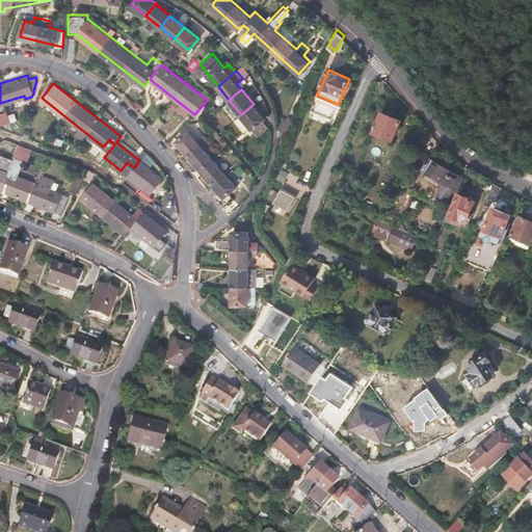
[(338,104),(317,95),(311,109),(331,118),(338,104)]
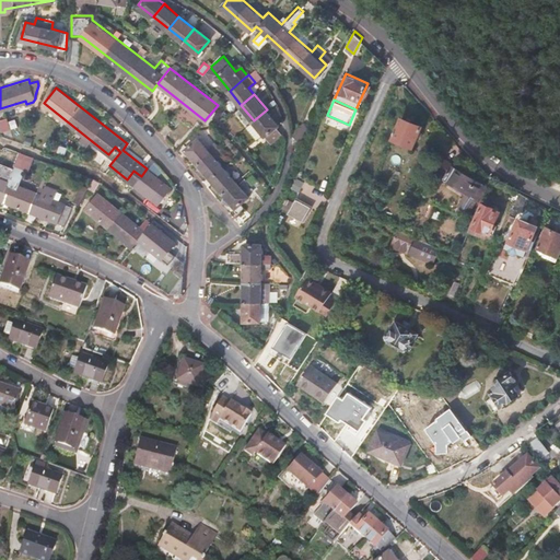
[(264,132),(271,143),(282,133),(277,127),(279,125),(267,109),(254,120),(264,132)]
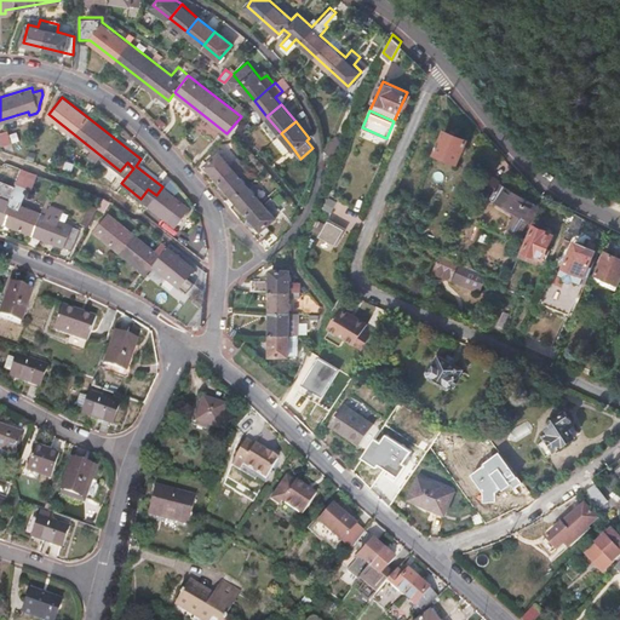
[(248,135),(257,144),(269,136),(260,125),(248,135)]
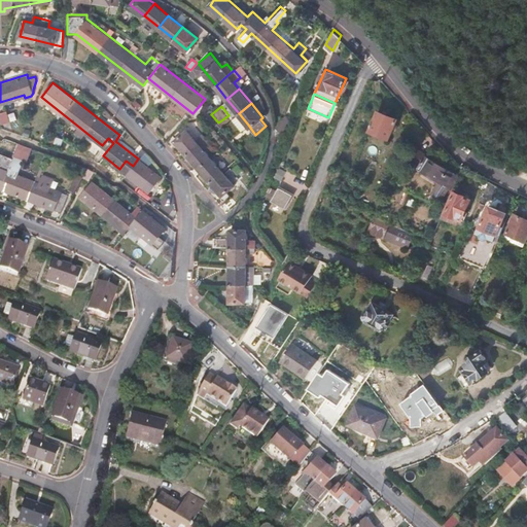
[(389,137),(397,117),(379,109),(371,129),(389,137)]
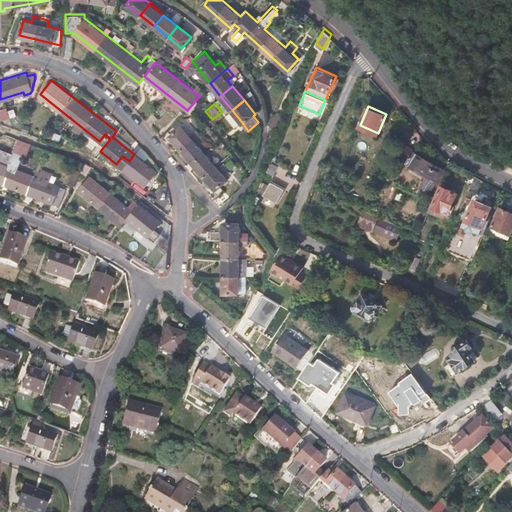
[(0,109),(0,115),(1,122),(10,121),(8,109),(0,109)]
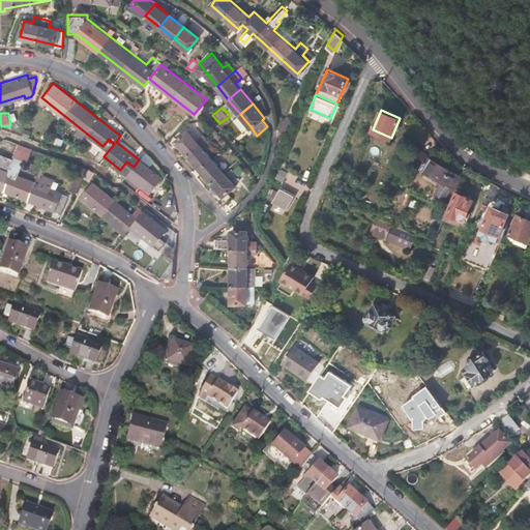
[(249,125),(240,114),(235,119),(244,130),(249,125)]
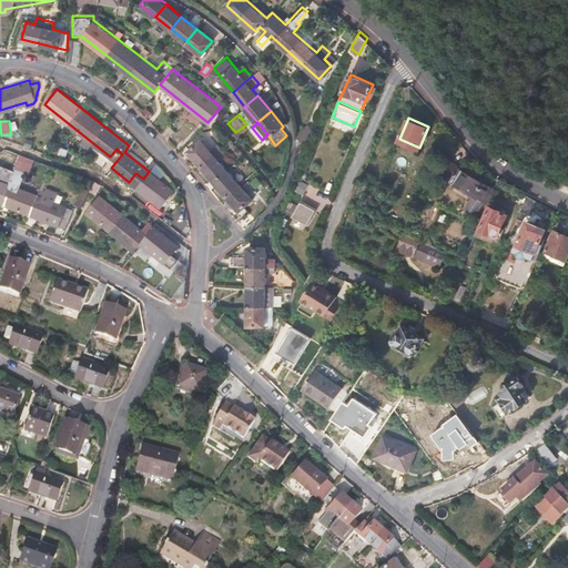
[(302,143),(312,132),(305,127),(295,138),(302,143)]
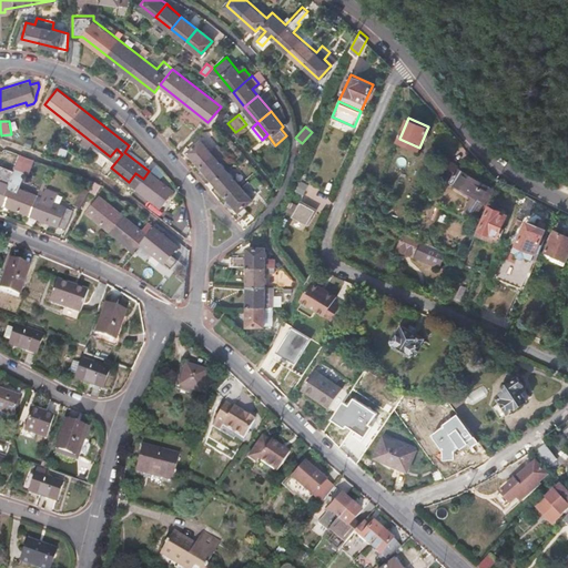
[(454,135),(447,128),(435,138),(442,145),(454,135)]
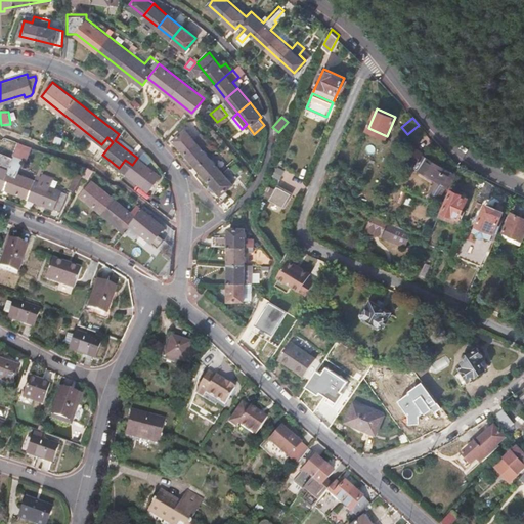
[(419,125),(407,134),(408,135),(413,141),(425,132),(419,125)]
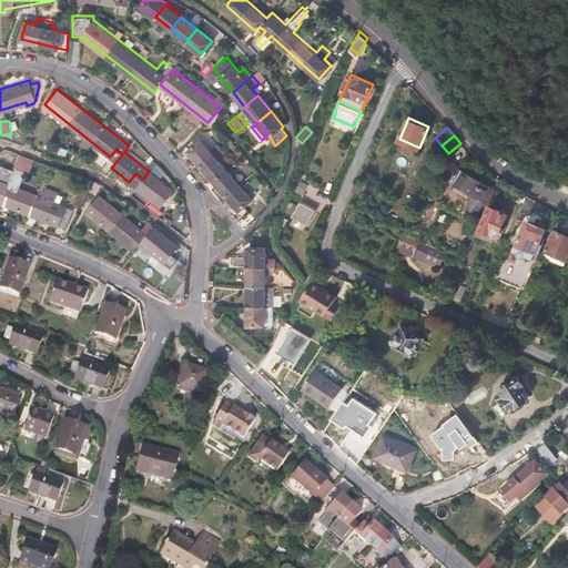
[(252,199),(201,139),(188,150),(239,210),(252,199)]
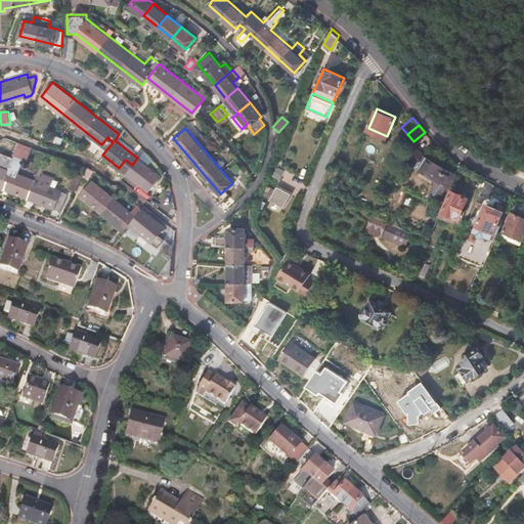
[(51,134),(49,141),(62,145),(64,138),(51,134)]
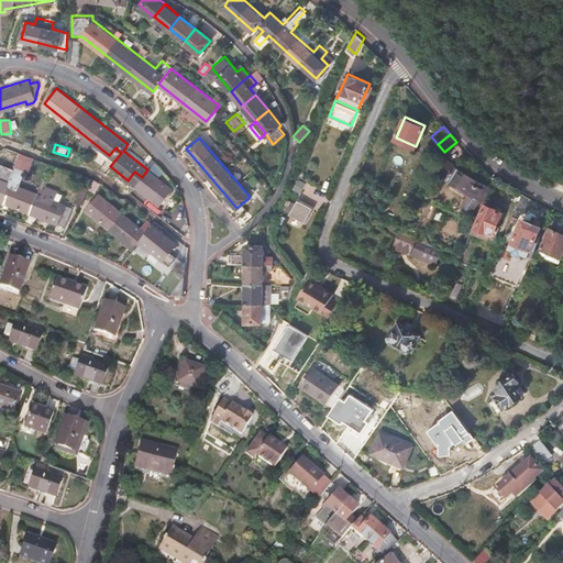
[(0,199),(1,200),(13,167),(7,165),(1,178),(0,178),(0,199)]
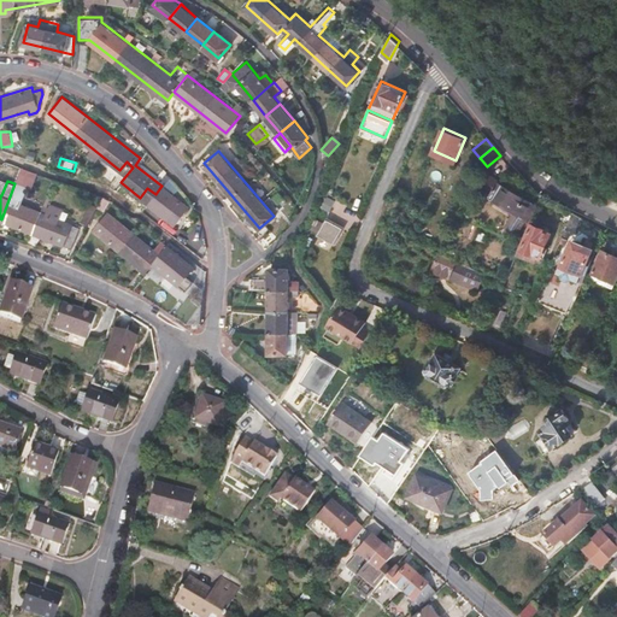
[(526,217),(534,204),(500,181),(491,195),(526,217)]
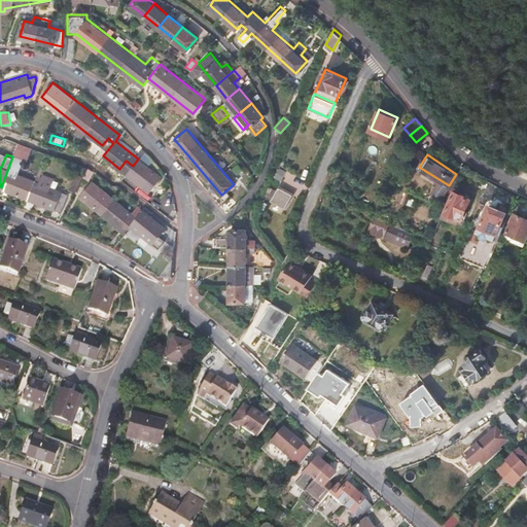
[(12,156),(1,187),(60,210),(67,192),(18,173),(24,159),(13,155),(12,156)]
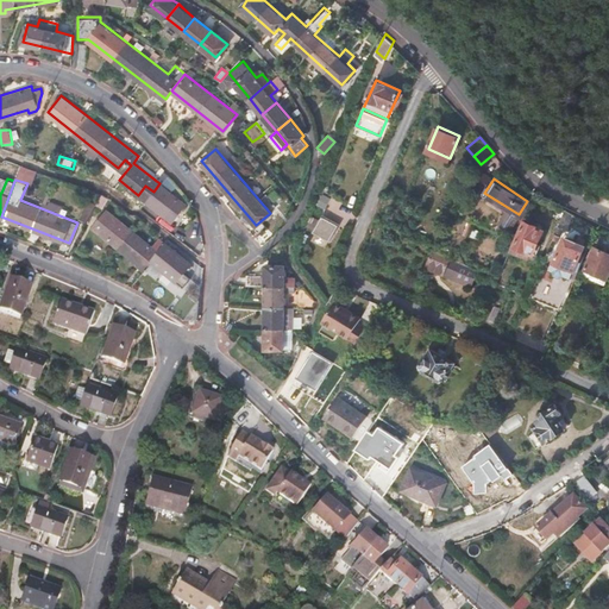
[(186,203),(159,183),(154,192),(146,201),(164,214),(171,206),(179,212),(186,203)]
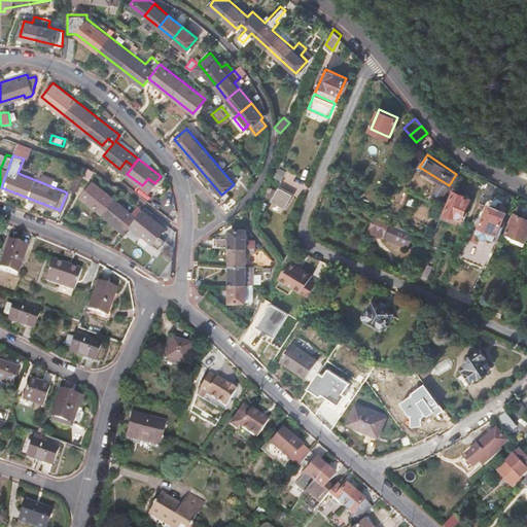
[(85,200),(103,213),(114,199),(92,180),(85,187),(92,192),(85,200)]
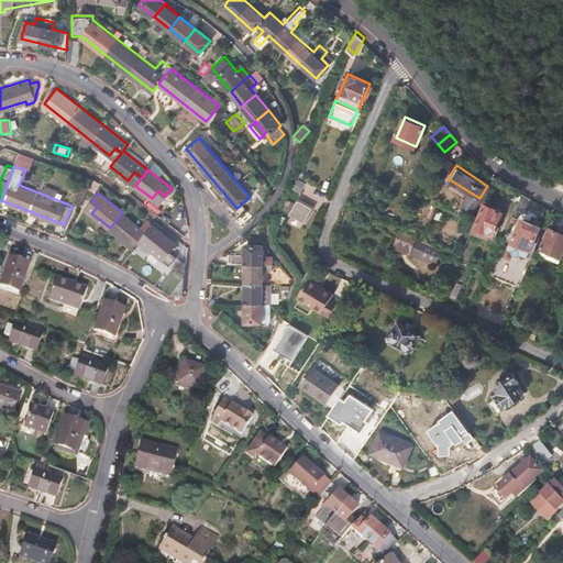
[(525,209),(530,197),(522,192),(514,213),(518,216),(520,210),(525,209)]
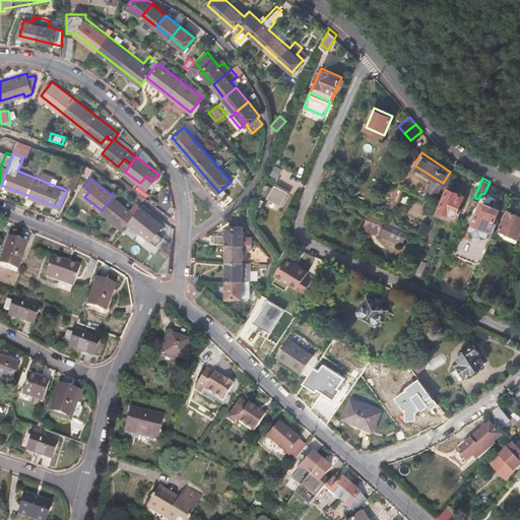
[(280,206),(286,192),(272,186),(266,200),(280,206)]
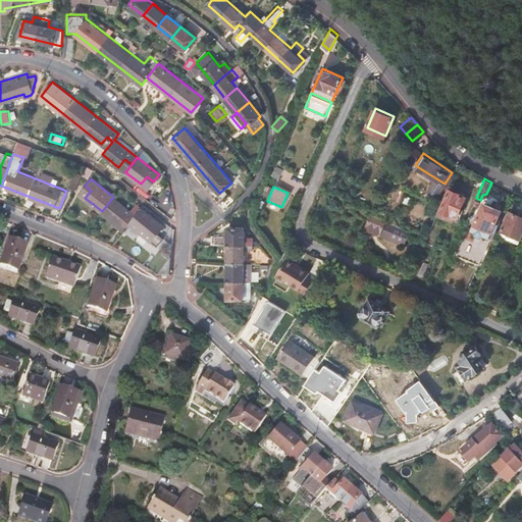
[(442,208),(439,207),(436,214),(453,220),(455,215),(460,217),(464,208),(462,207),(466,197),(460,194),(460,193),(451,189),(442,208)]
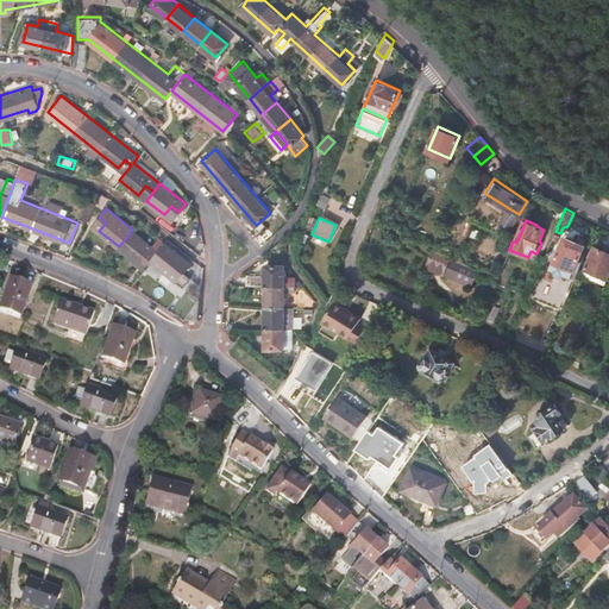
[(262,244),(274,233),(267,226),(256,237),(262,244)]
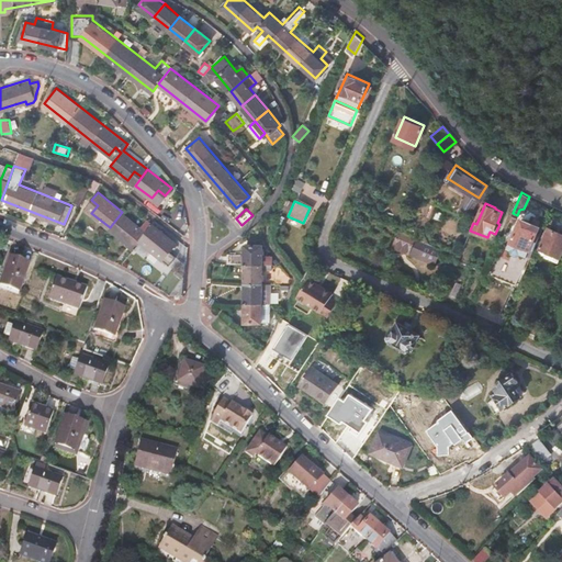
[(122,212),(110,227),(126,240),(133,234),(139,239),(146,231),(122,212)]
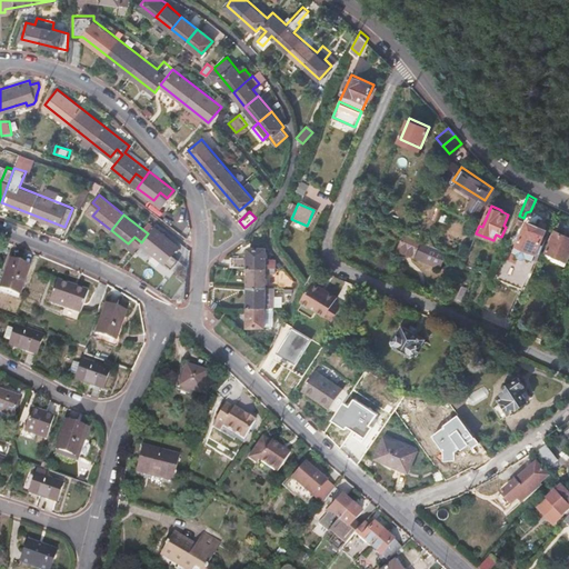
[(540,251),(543,243),(540,242),(545,229),(539,227),(540,225),(529,221),(520,241),(538,249),(538,251),(540,251)]
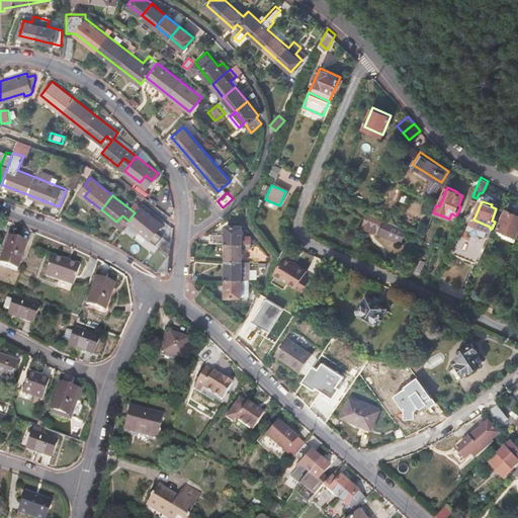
[(135,212),(128,221),(144,233),(150,226),(156,231),(162,224),(141,206),(135,212)]
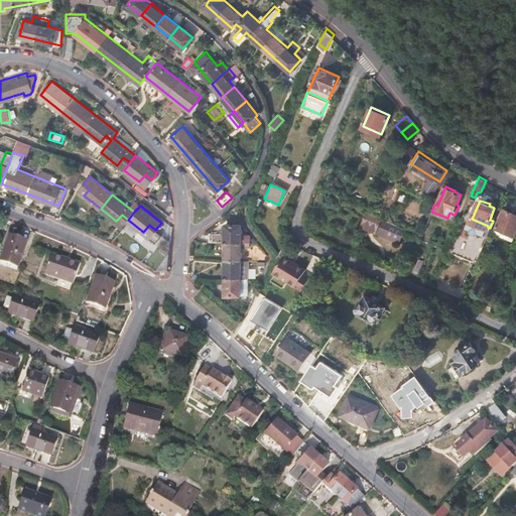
[(363,222),(368,212),(355,206),(350,216),(363,222)]
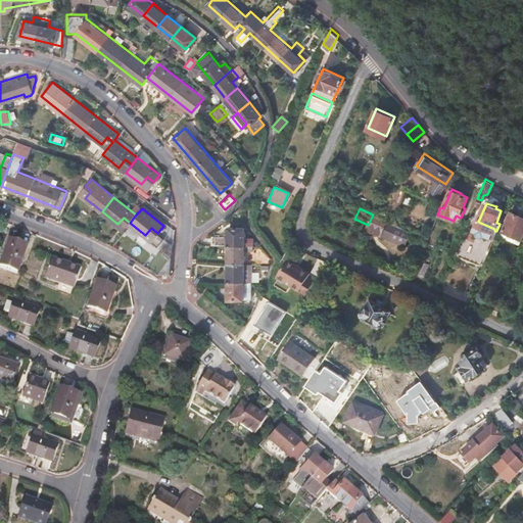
[(522,215),(510,209),(501,229),(520,237),(522,230),(522,215)]
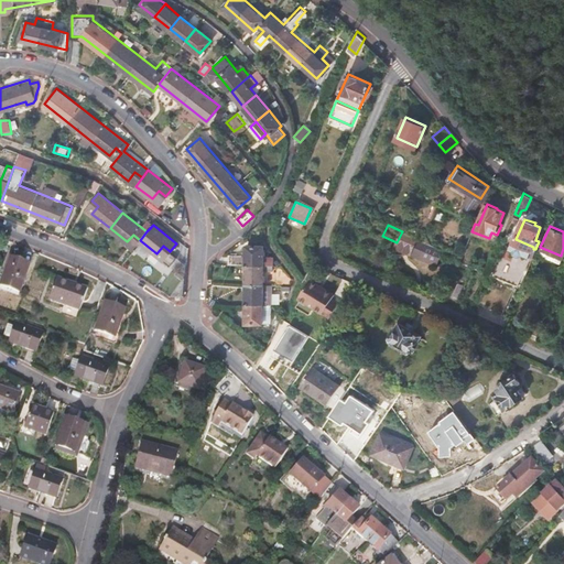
[(397,242),(396,246),(436,263),(442,248),(402,231),(397,242)]
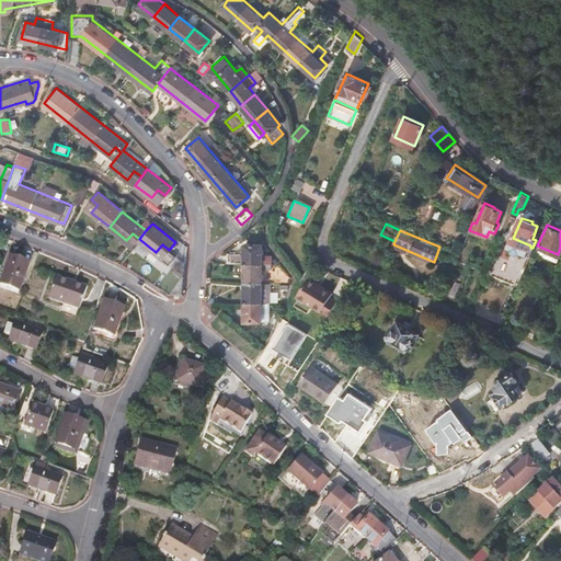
[(530,245),(513,238),(511,242),(513,247),(517,249),(522,249),(524,244),(530,248),(530,245)]
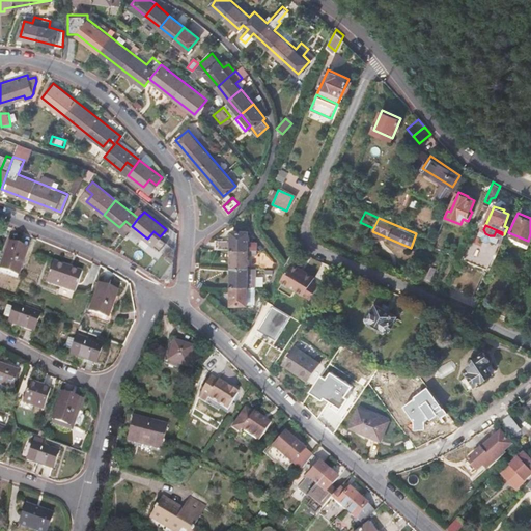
[(248,305),(248,303),(248,288),(254,288),(254,285),(256,285),(256,268),(248,268),(248,253),(257,253),(257,241),(248,241),(248,230),(232,230),(232,240),(219,240),(219,248),(231,249),(230,304),(248,305)]
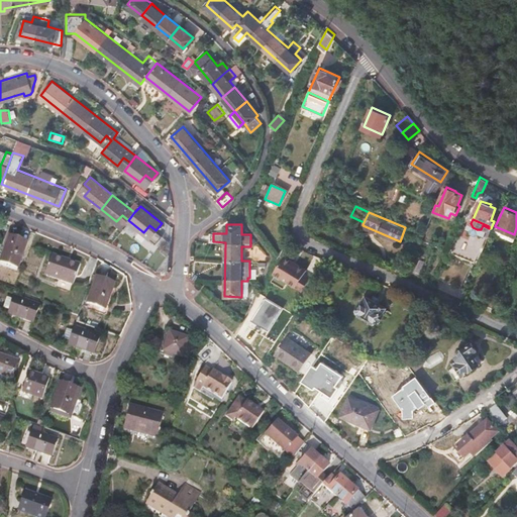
[(514,234),(495,226),(493,231),(512,239),(514,234)]
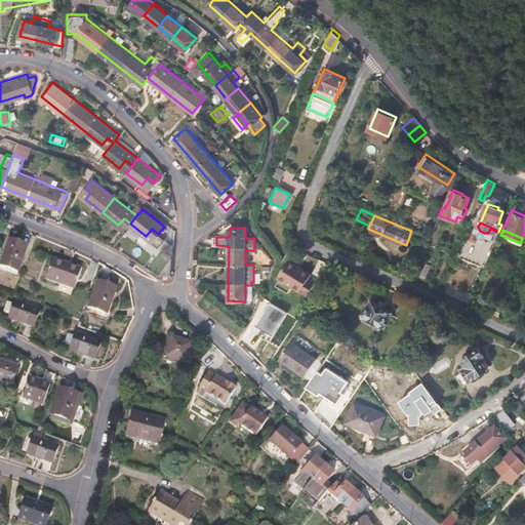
[(0,265),(17,272),(27,245),(10,239),(0,264),(0,265)]
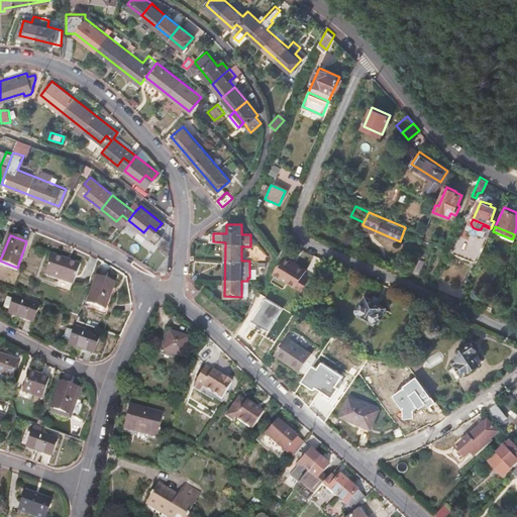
[(472,261),(449,250),(438,277),(460,286),(472,261)]
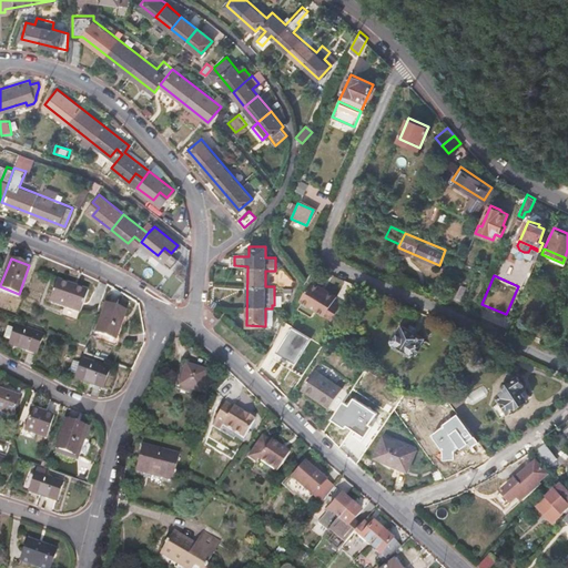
[(81,312),(90,288),(59,277),(51,300),(81,312)]
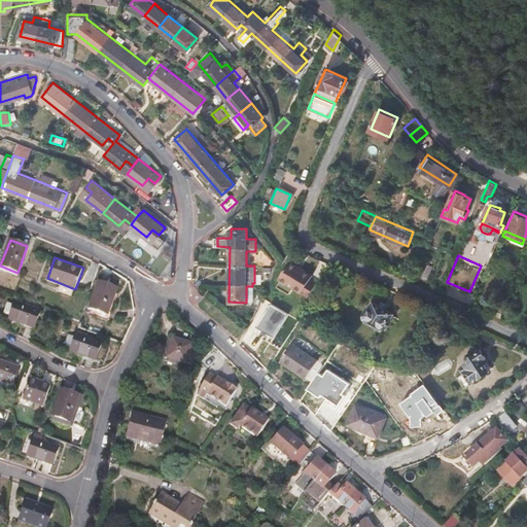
[(310,278),(313,273),(290,258),(279,276),(281,277),(277,284),(289,291),(293,285),(308,294),(316,282),(310,278)]
